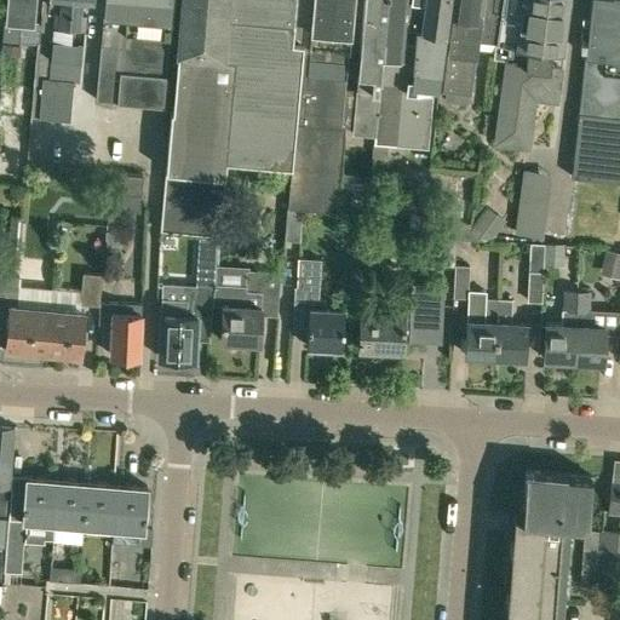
[(34,21),(35,0),(6,0),(3,42),(18,44),(19,42),(36,44),(36,41),(39,22),(34,21)]
